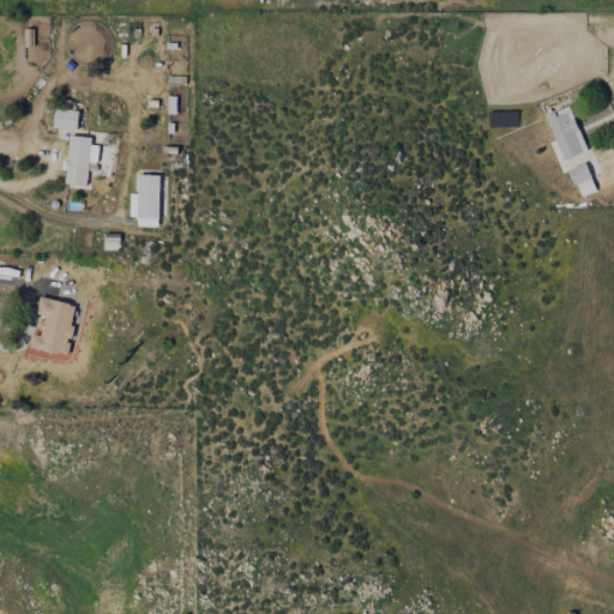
[(587,151),(570,106),(545,115),(563,161),(587,151)]
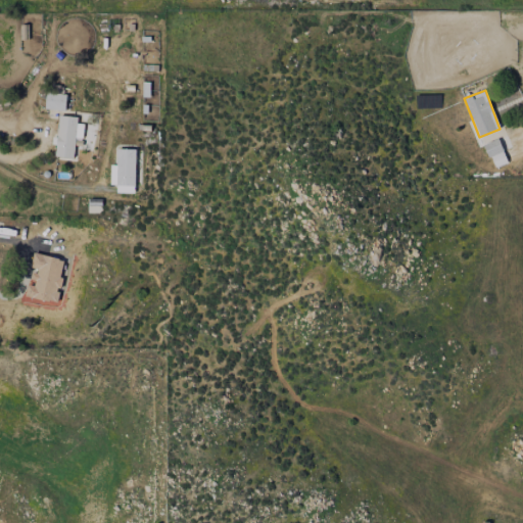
[(45,109),(65,110),(66,94),(46,93),(45,109)]
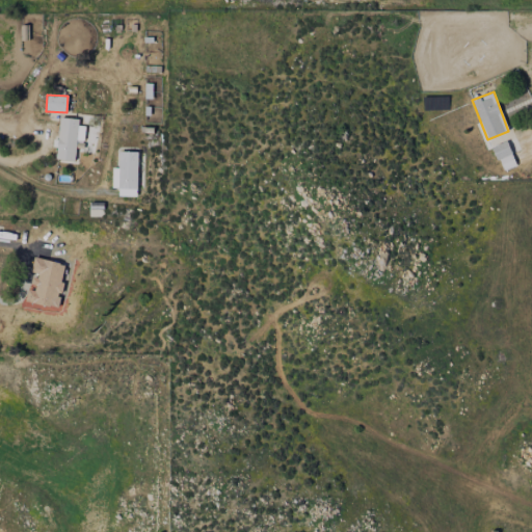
[(84,140),(85,126),(78,126),(79,118),(60,117),(56,159),(75,160),(77,139),(84,140)]
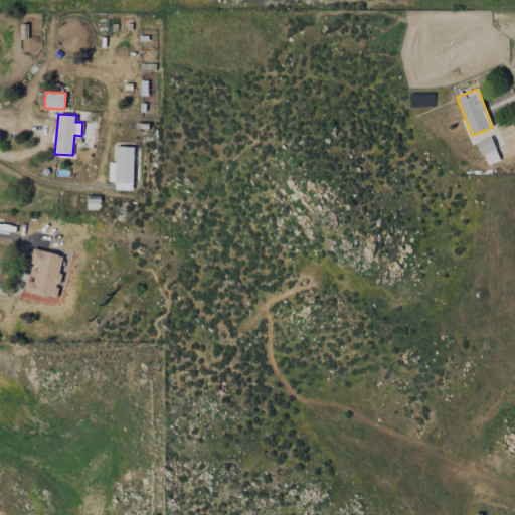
[(500,160),(491,136),(477,142),(486,165),(500,160)]
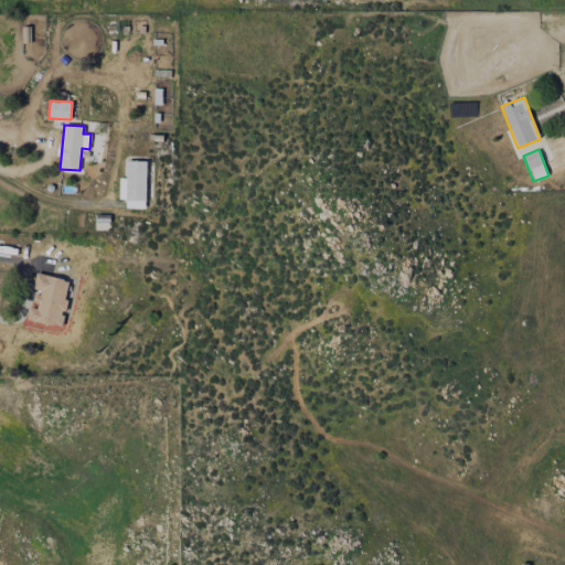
[(119,200),(127,200),(126,208),(146,209),(147,161),(127,160),(127,179),(120,178),(119,200)]
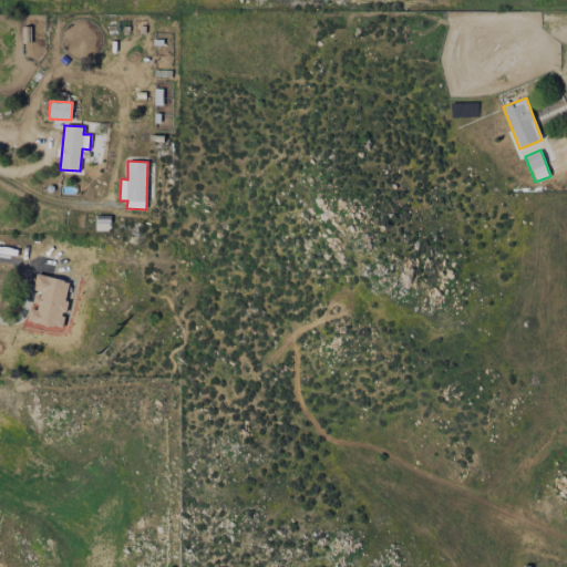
[(28,321),(61,328),(71,280),(37,275),(32,292),(34,292),(28,321)]
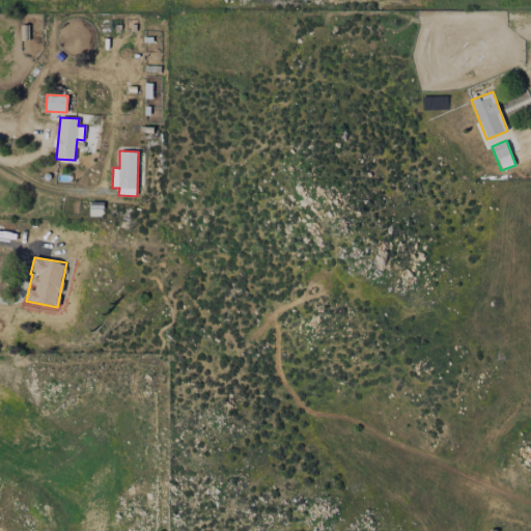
All buildings are outlined.
